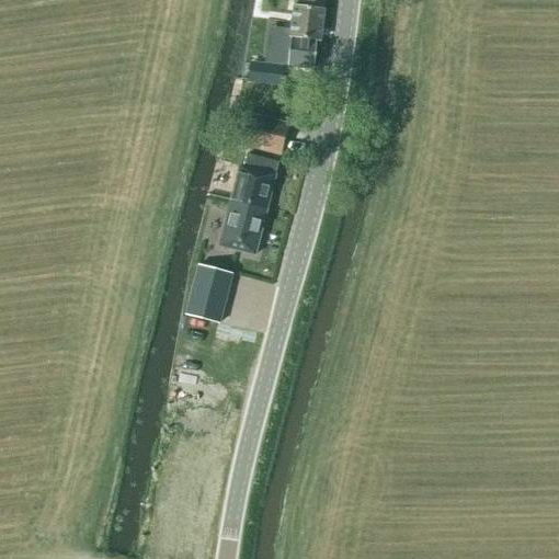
[(324,9),(326,0),(296,0),(292,36),(271,34),(267,63),(252,61),(249,80),(281,83),(284,65),(315,68),(318,41),(321,41),(324,9)]
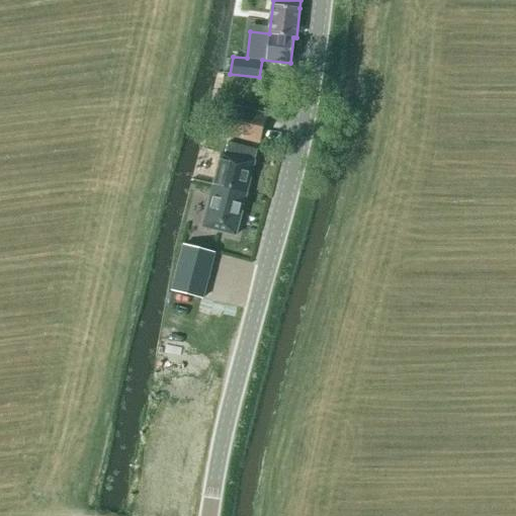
[(260,144),(268,113),(231,103),(224,134),(260,144)]
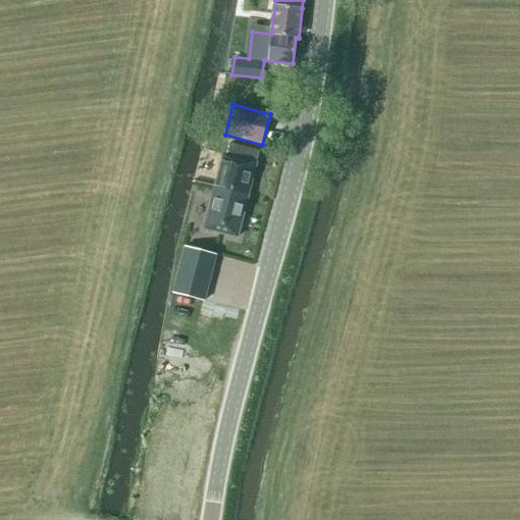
[(223,153),(215,184),(250,193),(258,161),(257,161),(260,150),(230,142),(227,154),(223,153)]
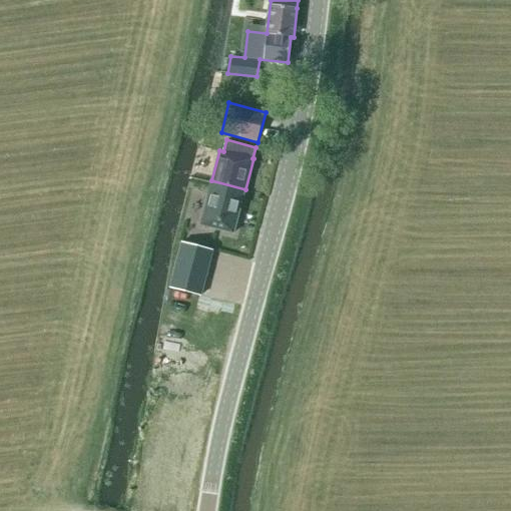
[(245,189),(211,180),(200,223),(234,232),(245,189)]
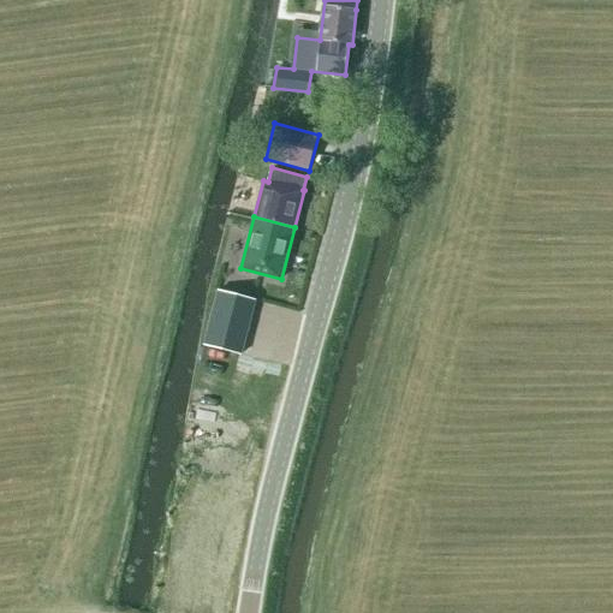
[(256,299),(219,290),(206,343),(243,352),(256,299)]
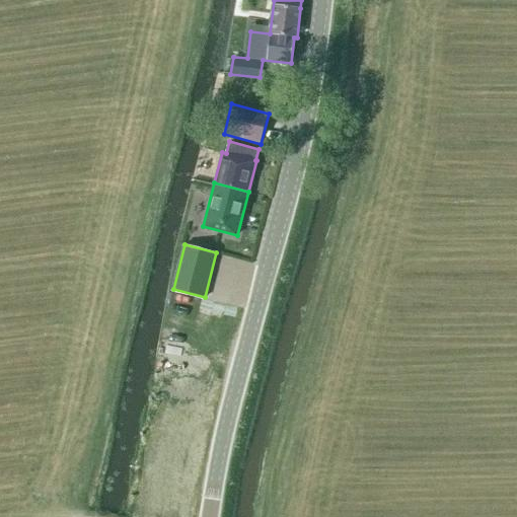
All buildings are outlined.
